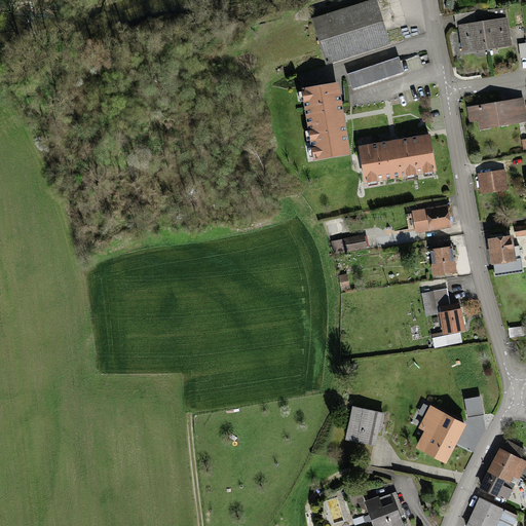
[(375,0),(311,21),(327,67),(389,47),(375,0)]
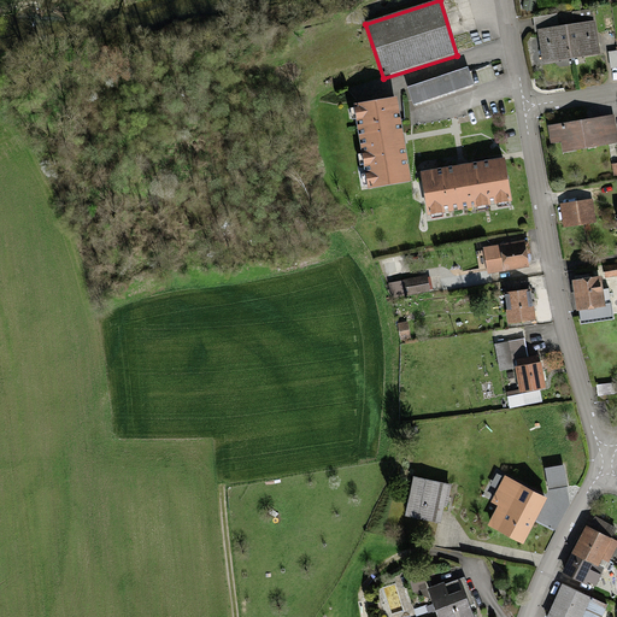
[(592,22),(538,31),(544,63),(598,53),(592,22)]
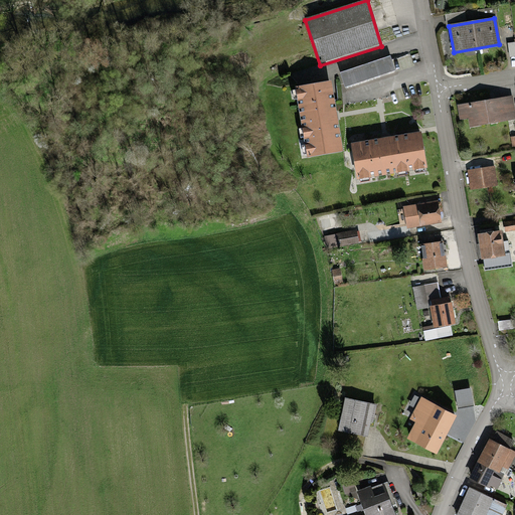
[(391,56),(340,73),(345,88),(395,70),(391,56)]
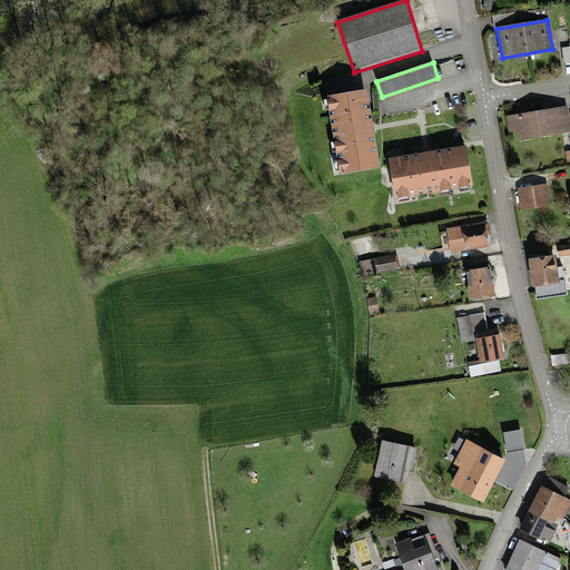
[(363,91),(326,98),(338,173),(375,167),(370,128),(363,91)]
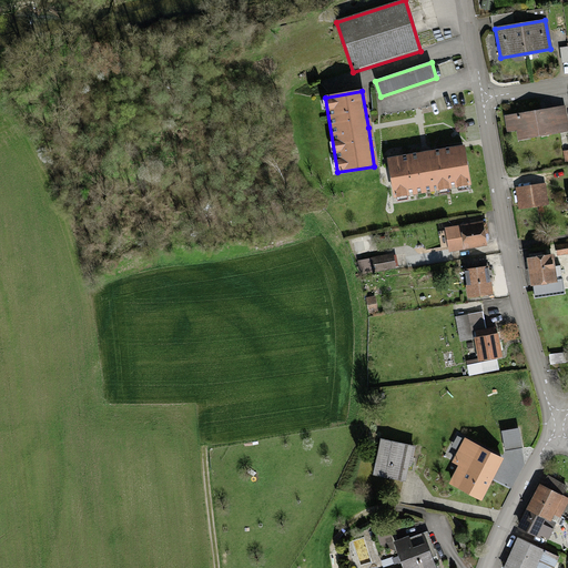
[(564,108),(503,118),(505,132),(515,130),(517,142),(567,134),(564,108)]
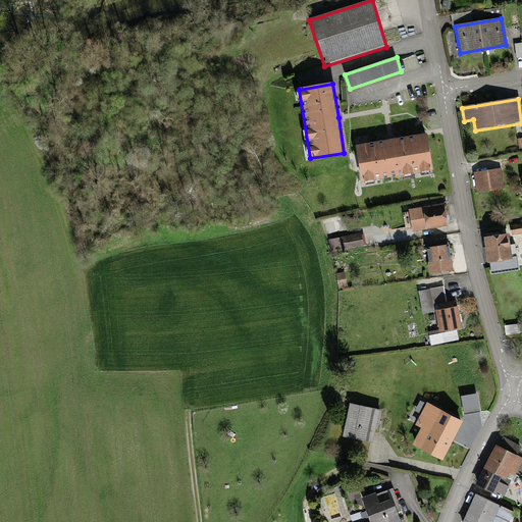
[(389,139),(352,145),(358,180),(431,168),(425,133),(389,139)]
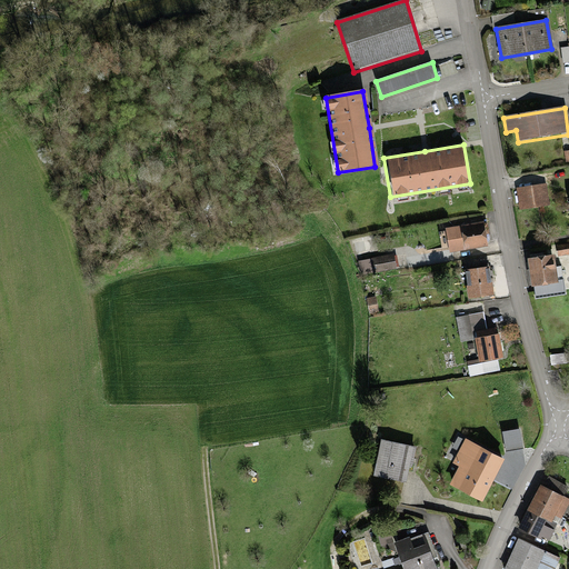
[(543,185),(515,189),(518,211),(547,207),(543,185)]
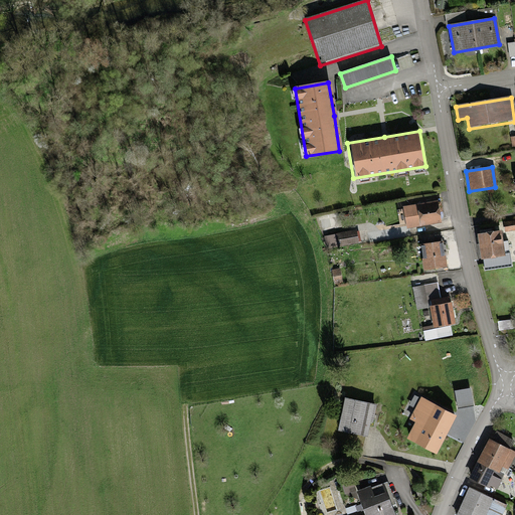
[(438,201),(403,206),(406,228),(441,222),(438,201)]
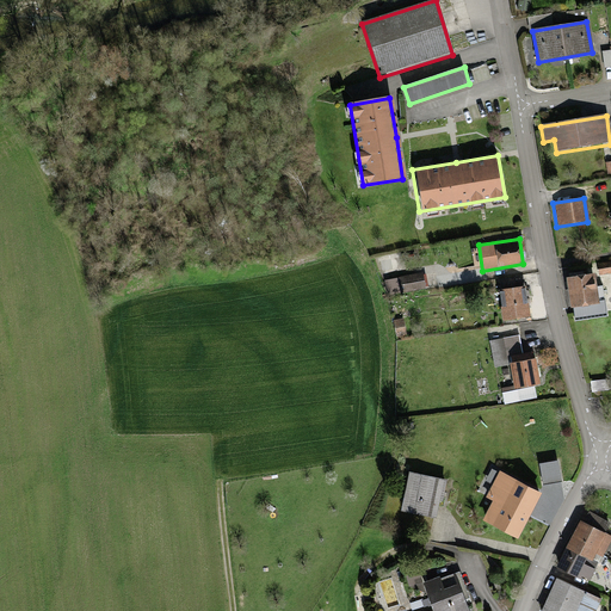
[(592,276),(563,281),(567,307),(596,303),(592,276)]
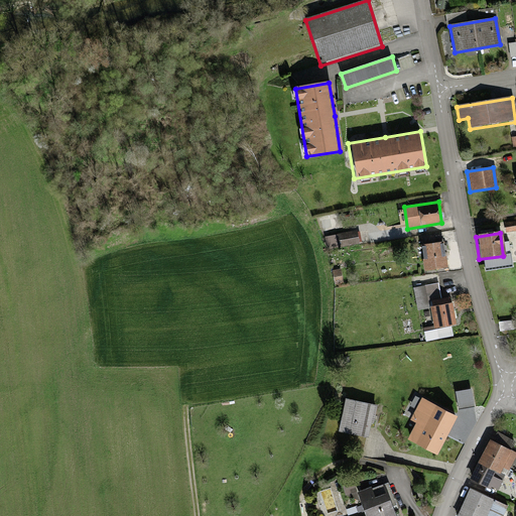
[(440,243),(421,245),(424,272),(443,269),(440,243)]
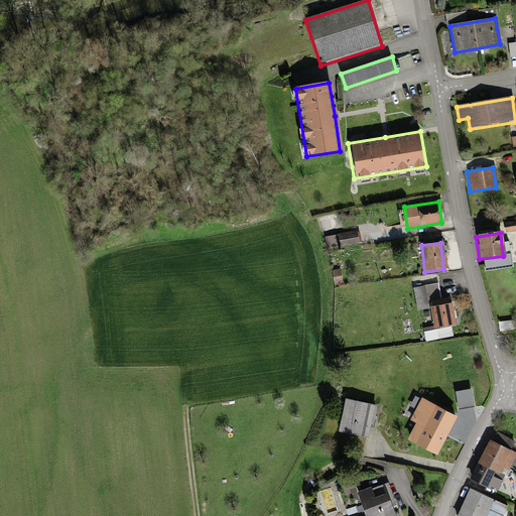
[(438,287),(427,288),(433,329),(453,327),(449,300),(440,301),(438,287)]
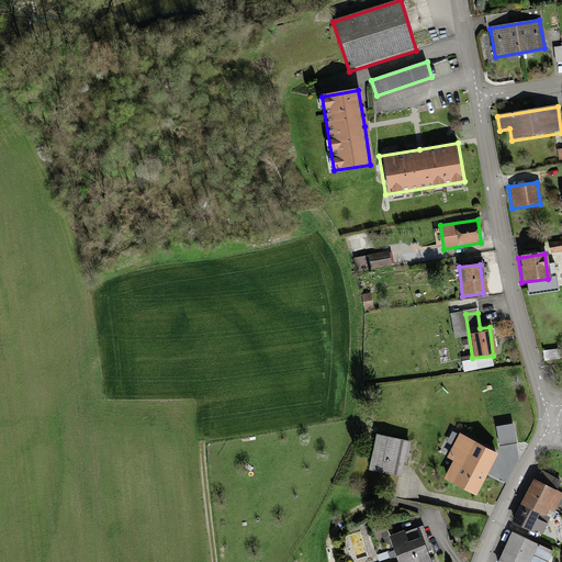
[(495,427),(498,445),(517,441),(514,424),(495,427)]
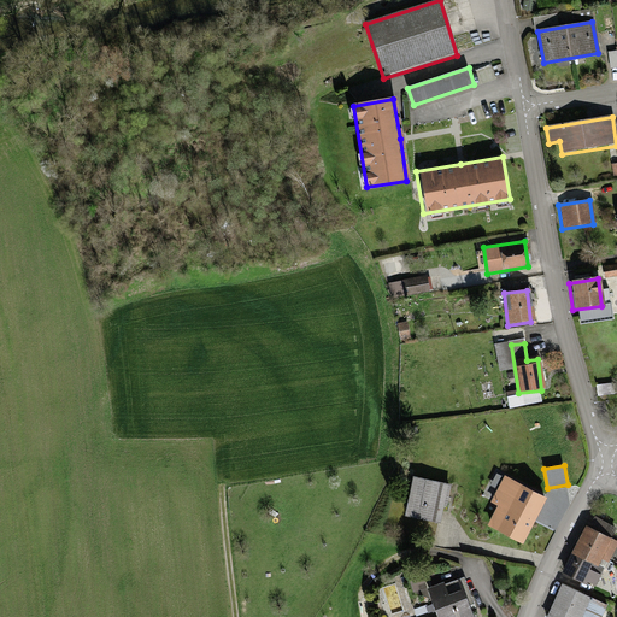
[(412,480),(405,518),(436,523),(440,504),(444,505),(447,487),(412,480)]
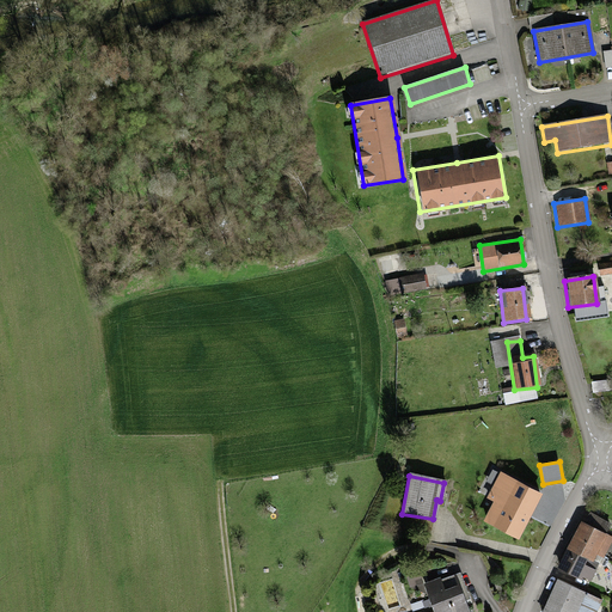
[(485,524),(515,540),(539,496),(502,476),(484,508),(491,512),(485,524)]
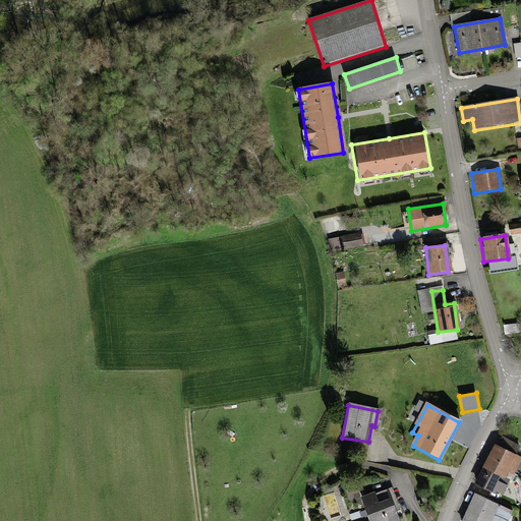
[(520,459),(515,457),(519,446),(500,438),(485,468),(493,471),(485,486),(503,495),(505,489),(494,484),(498,475),(504,478),(506,472),(516,476),(520,465),(520,459)]
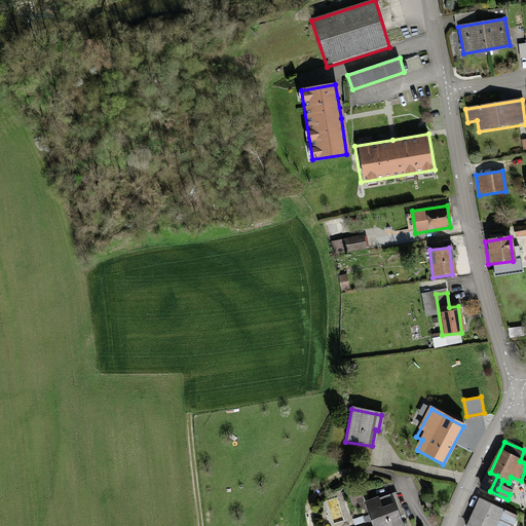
[(401,525),(392,504),(381,510),(377,500),(366,505),(374,525),(373,525),(401,525)]
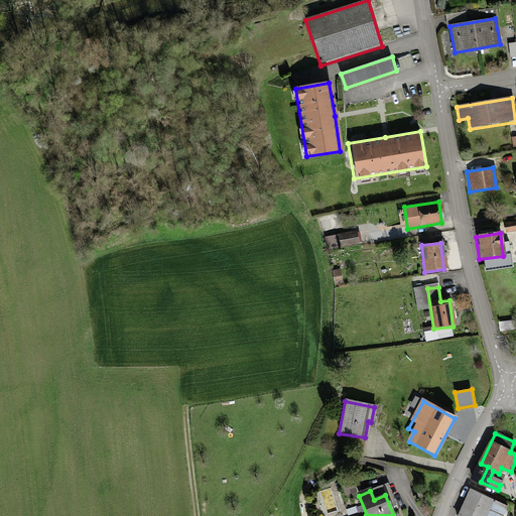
[(483,515),(491,501),(469,491),(457,515),(483,515)]
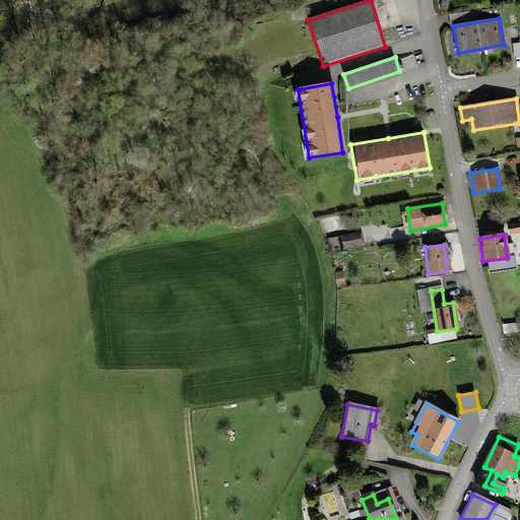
[(492,519),(504,519),(510,510),(500,506),(492,519)]
